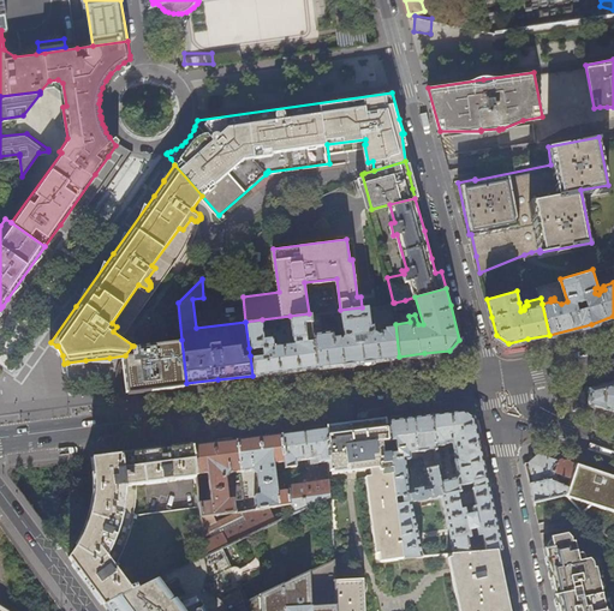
[(362,307),(340,310),(344,334),(341,336),(340,336),(340,334),(334,335),(333,329),(317,331),(317,328),(314,328),(315,339),(317,367),(371,360),(399,357),(395,324),(386,325),(386,328),(380,328),(381,331),(377,331),(375,329),(375,323),(371,323),(370,306),(362,307)]
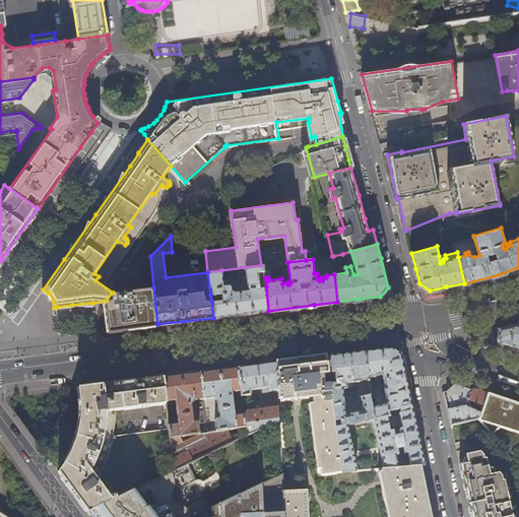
[(261,265),(245,267),(248,289),(235,291),(234,283),(223,284),(221,270),(207,272),(210,295),(221,294),(222,300),(211,301),(213,318),(241,314),(268,311),(266,286),(261,287),(259,286),(258,272),(264,271),(263,265),(261,265)]
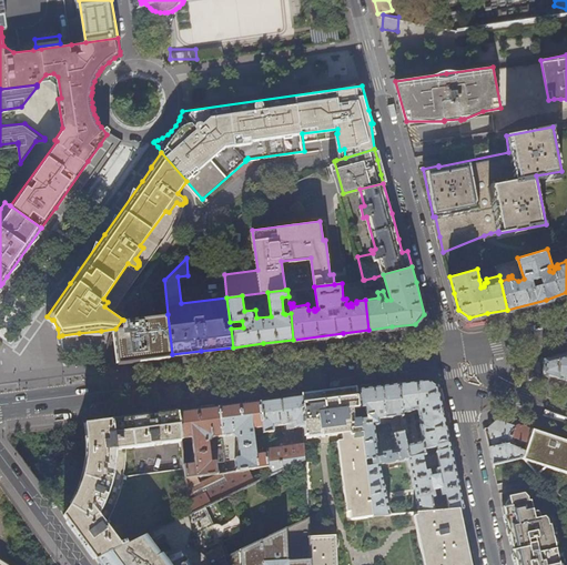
[(168,314),(123,321),(124,328),(117,329),(117,330),(121,361),(144,359),(172,354),(168,314)]
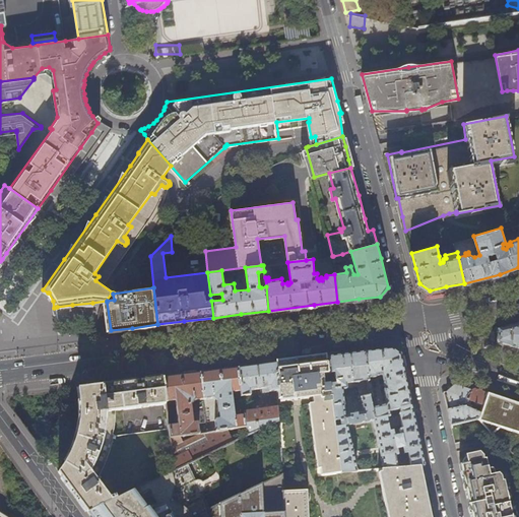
[(518,321),(498,327),(498,339),(518,346),(518,321)]
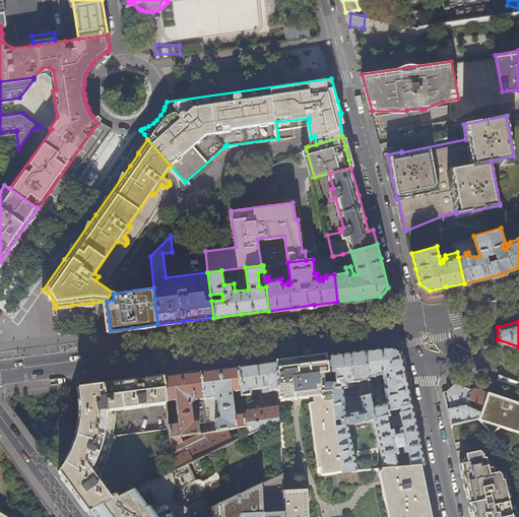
[(407,379),(401,353),(391,346),(377,348),(365,349),(370,381),(367,382),(368,385),(370,394),(376,393),(373,374),(376,374),(376,372),(383,371),(385,386),(384,386),(387,398),(384,402),(372,404),(374,416),(413,408),(407,379)]
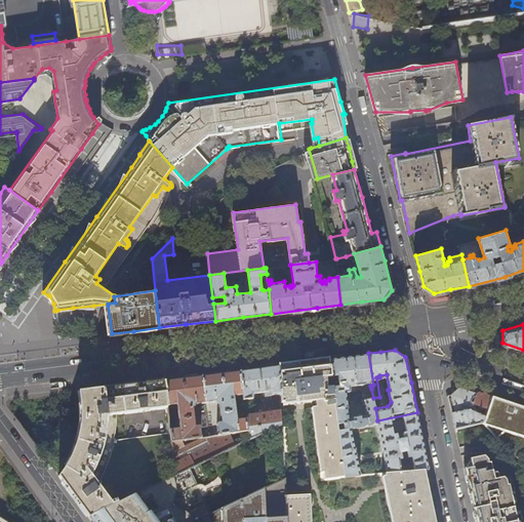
[(373,385),(368,353),(349,355),(330,358),(339,429),(351,427),(376,422),(377,420),(375,408),(373,398),(371,389),(363,390),(366,412),(349,415),(346,390),(355,389),(355,387),(358,387),(357,384),(369,383),(370,386),(373,385)]
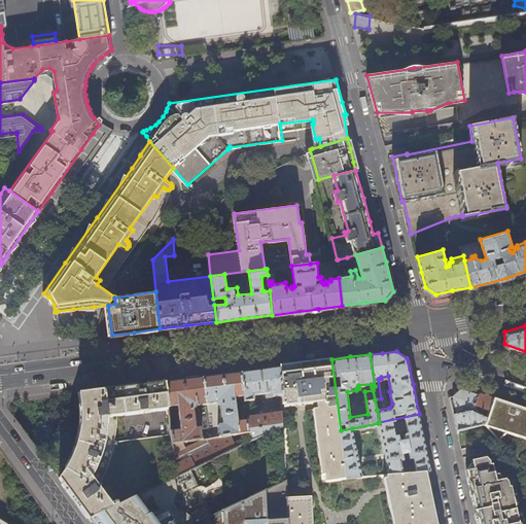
[(341,430),(331,359),(308,362),(300,363),(279,365),(281,385),(281,392),(281,393),(282,402),(303,398),(317,397),(318,406),(316,407),(326,479),(347,477),(347,475),(341,430)]
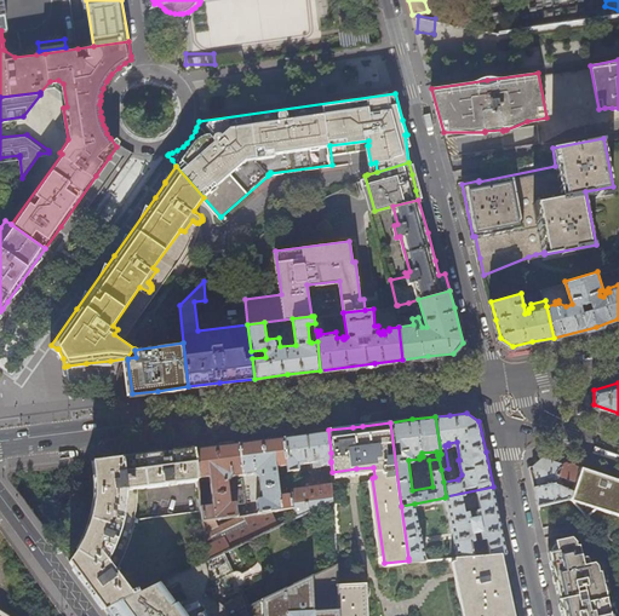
[(331,453),(328,430),(304,433),(284,436),(287,462),(290,475),(301,473),(299,466),(298,461),(313,460),(313,464),(331,461),(331,453)]
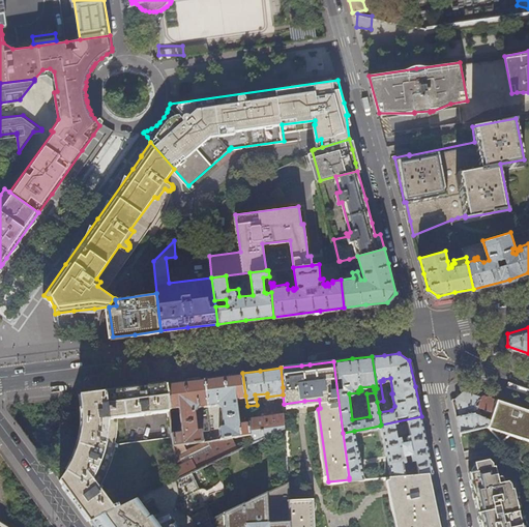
[(245,396),(242,373),(229,375),(204,378),(208,404),(217,403),(222,406),(225,425),(221,425),(221,432),(212,433),(213,438),(233,435),(251,432),(250,420),(239,421),(236,397),(245,396)]
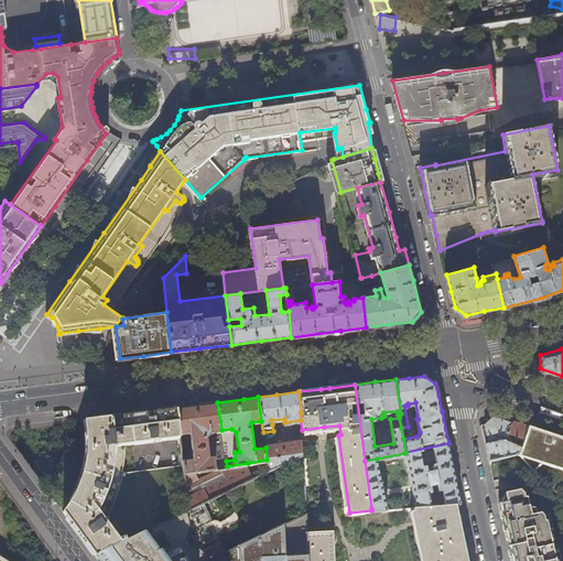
[(176,407),(180,433),(191,432),(194,457),(184,460),(184,463),(191,508),(205,500),(268,471),(268,466),(253,473),(248,463),(227,466),(226,461),(217,463),(216,455),(212,455),(209,437),(212,431),(222,430),(217,402),(182,407),(176,407)]
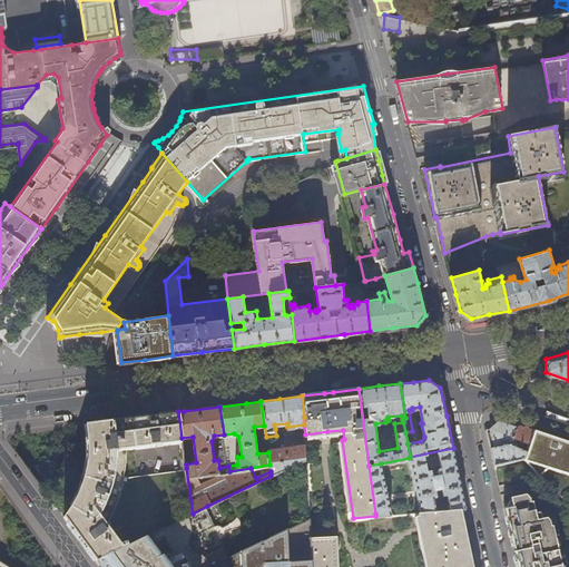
[(182,438),(178,411),(174,412),(165,413),(119,419),(91,422),(87,423),(88,430),(89,434),(90,445),(90,449),(90,458),(89,465),(88,469),(87,476),(82,488),(80,494),(77,499),(74,504),(70,508),(67,512),(65,515),(97,558),(193,514),(186,468),(127,476),(125,473),(127,461),(127,456),(127,448),(183,441),(182,438)]
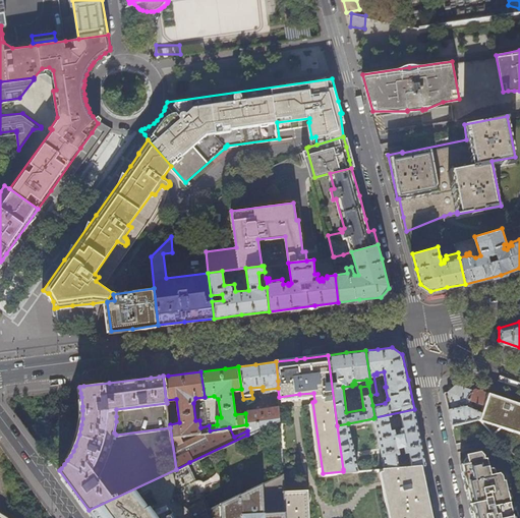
[(482,408),(488,391),(476,386),(475,387),(473,389),(456,383),(448,390),(445,390),(449,406),(453,422),(479,417),(482,408)]
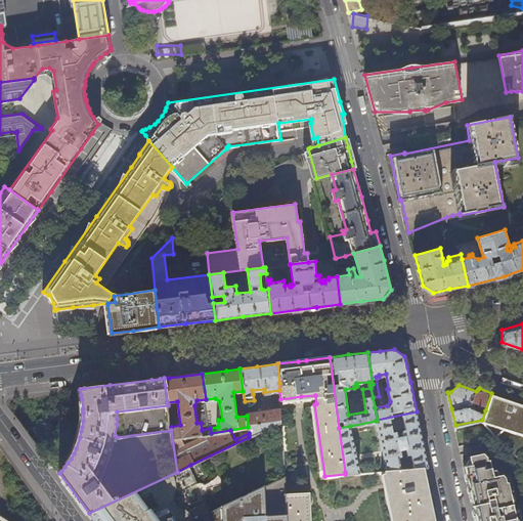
[(522,403),(491,393),(485,410),(482,420),(496,436),(504,428),(522,434),(522,403)]
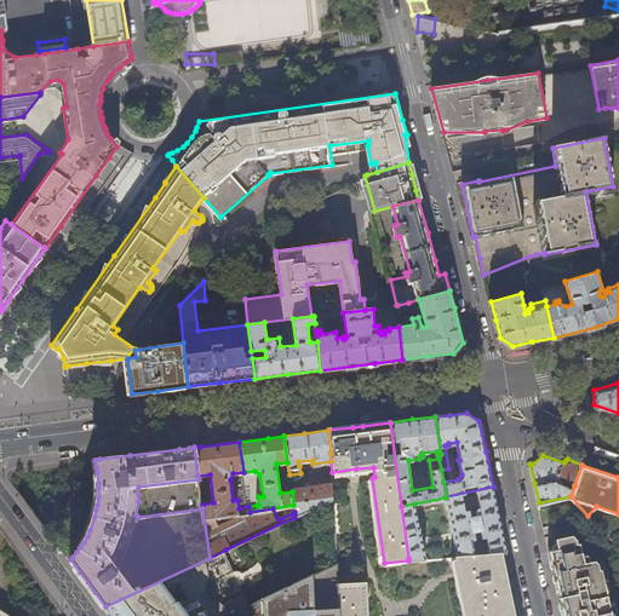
[(333,499),(332,482),(291,488),(292,491),(293,505),(294,512),(294,517),(333,499)]
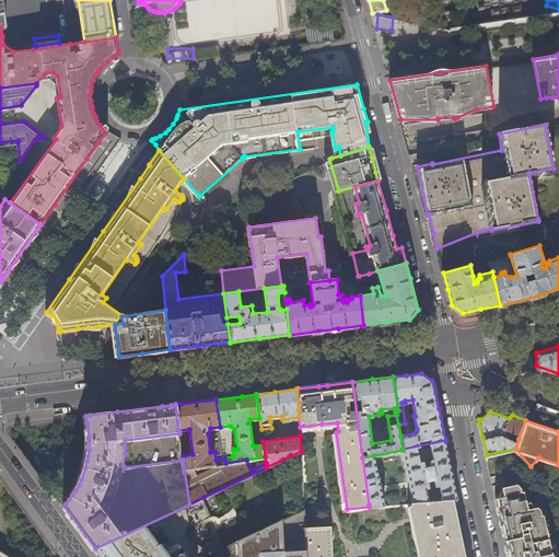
[(440,486),(442,499),(450,499),(457,498),(451,467),(445,440),(403,449),(402,450),(414,501),(428,500),(426,488),(429,487),(428,480),(434,479),(435,483),(432,484),(433,486),(440,486)]
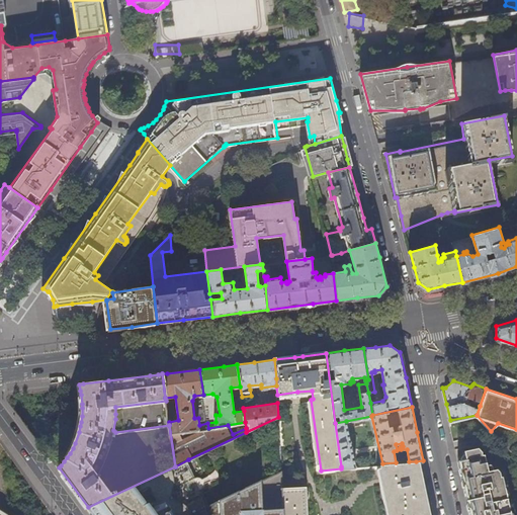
[(356,465),(346,421),(335,423),(341,466),(356,465)]
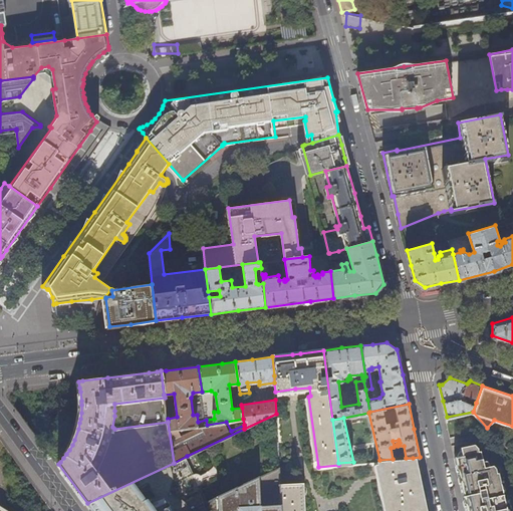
[(506,510),(499,473),(497,473),(496,468),(493,466),(485,468),(479,448),(475,444),(461,448),(463,455),(455,457),(458,469),(467,510),(506,510)]
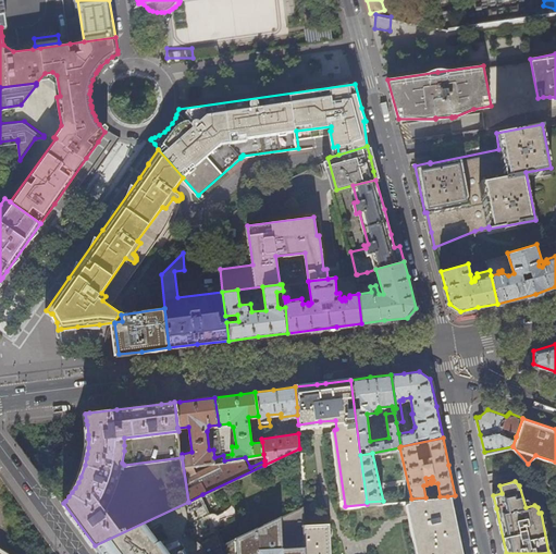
[(226,542),(218,527),(220,525),(221,522),(221,520),(217,511),(214,511),(210,511),(202,494),(188,502),(95,545),(100,552),(100,553),(201,553),(208,551),(222,544),(226,542)]
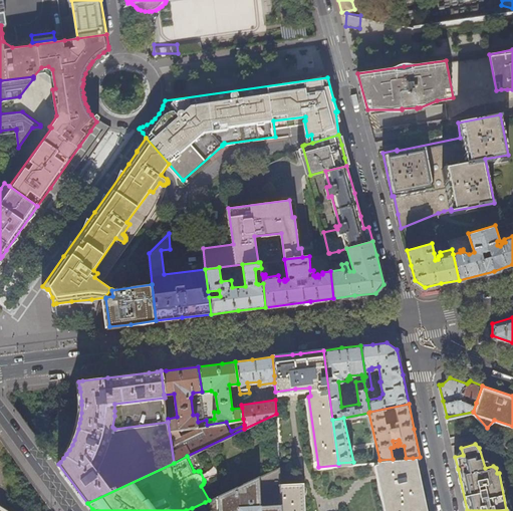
[(424,510),(416,474),(413,458),(406,458),(393,459),(379,460),(376,461),(379,474),(388,510),(424,510)]
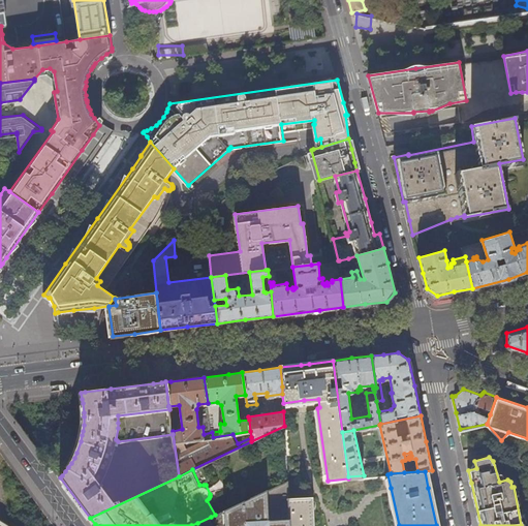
[(289,525),(288,497),(287,480),(224,511),(224,525),(289,525)]
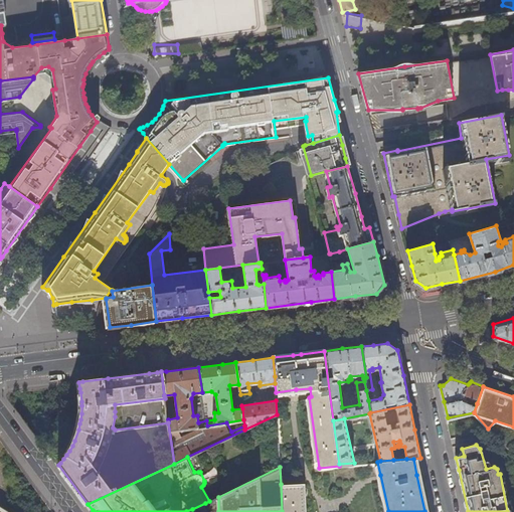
[(302,511),(301,483),(281,484),(282,511),(302,511)]
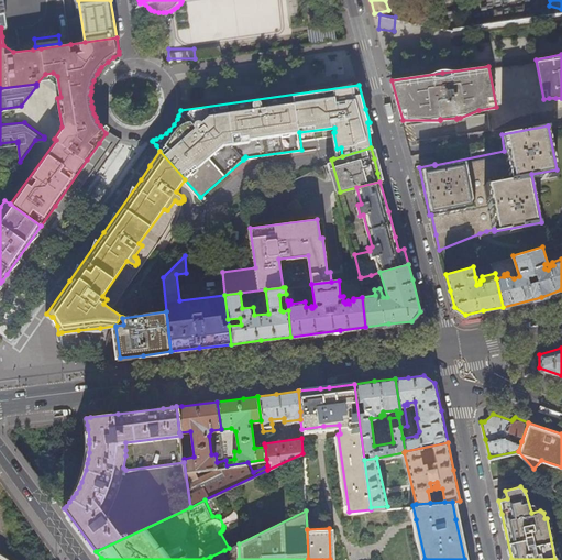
[(228,559),(229,559),(224,550),(210,557),(211,559),(228,559)]
